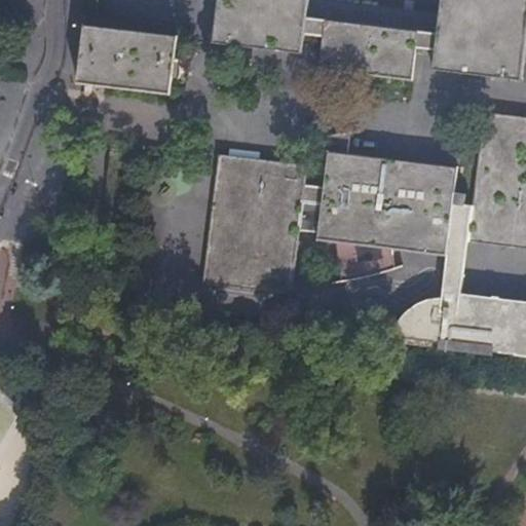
[(219,0),(215,41),(303,52),(306,33),(309,0),(219,0)]
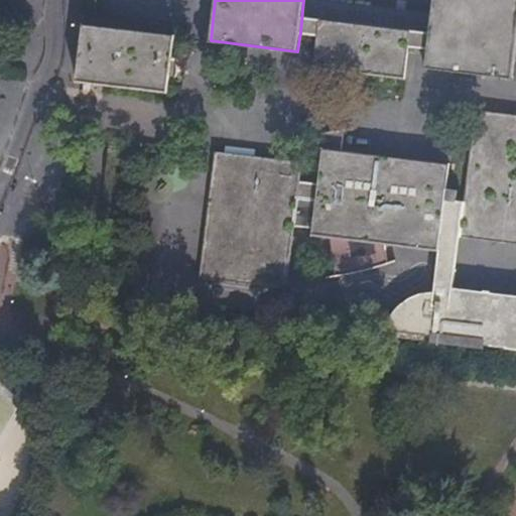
[(334,0),(303,0),(300,32),(317,34),(313,68),(406,80),(409,46),(428,48),(432,12),(412,10),(334,0)]
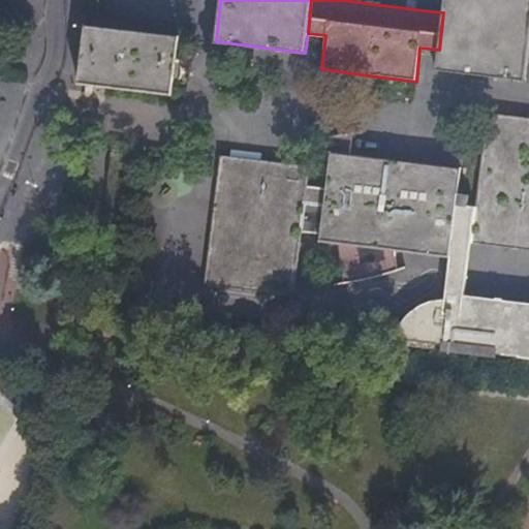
[(527,81),(528,62),(528,0),(444,0),(443,12),(439,50),(436,69),(527,81)]
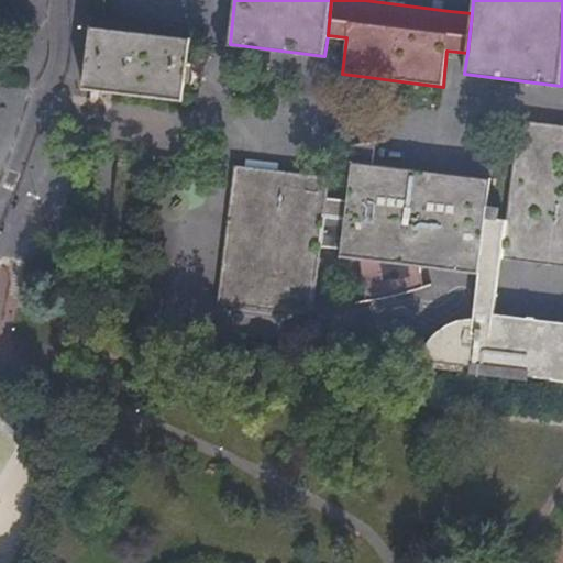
[(192,36),(92,23),(84,88),(184,100),(192,36)]
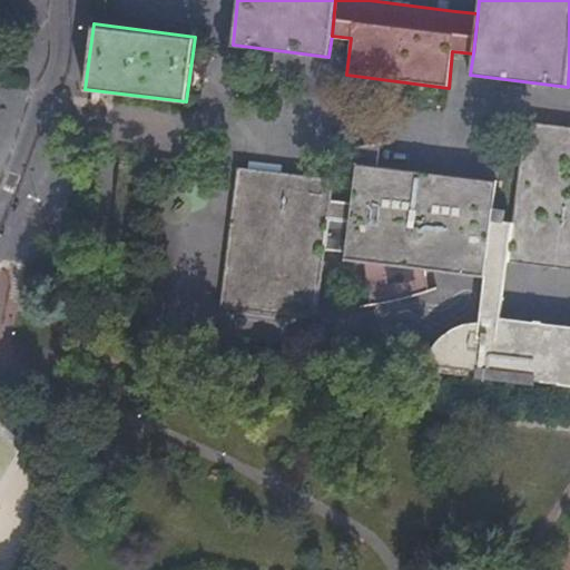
[(390,141),(389,139),(345,147),(345,148),(354,147),(357,161),(352,200),(332,198),(335,177),(237,164),(219,304),(317,317),(326,247),(345,249),(345,258),(364,261),(370,302),(361,304),(362,305),(404,297),(436,287),(436,286),(429,288),(425,269),(484,277),(479,322),(458,325),(441,336),(426,359),(399,353),(399,354),(401,355),(475,372),(475,377),(492,379),(493,375),(529,376),(539,379),(556,384),(567,386),(569,385),(569,325),(541,323),(541,321),(533,321),(533,322),(500,317),(507,261),(569,268),(569,126),(524,120),(512,222),(504,220),(505,209),(493,207),(498,179),(377,164),(381,143),(390,141)]
